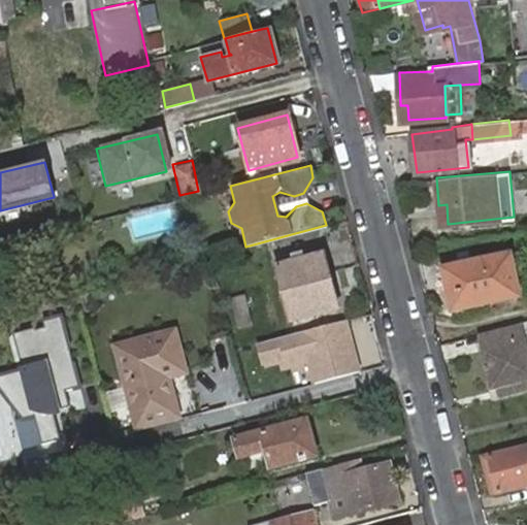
[(272,196),(277,216),(286,217),(296,206),(306,203),(303,193),(294,196),(280,192),(272,196)]
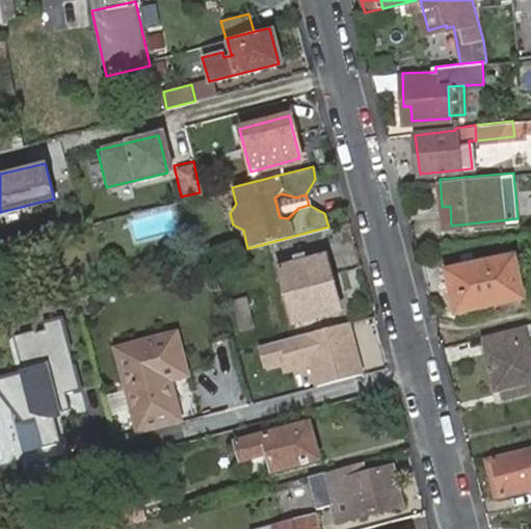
[(450,206),(442,207),(444,227),(451,226),(450,206)]
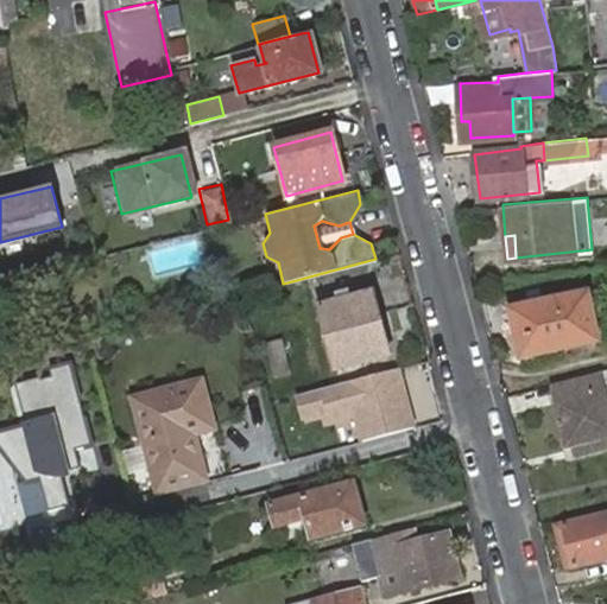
[(520,354),(596,337),(586,290),(511,306),(520,354)]
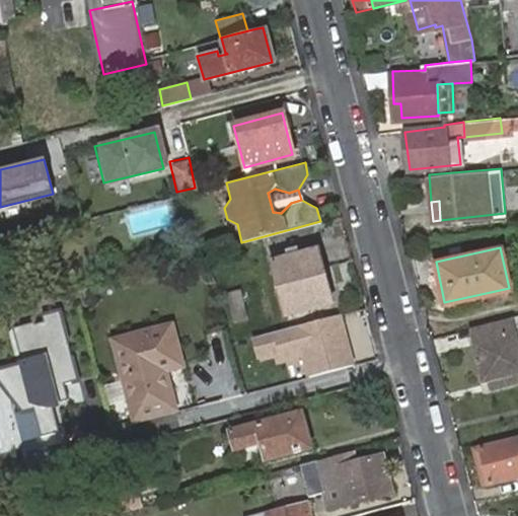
[(330,303),(316,249),(271,262),(286,314),(330,303)]
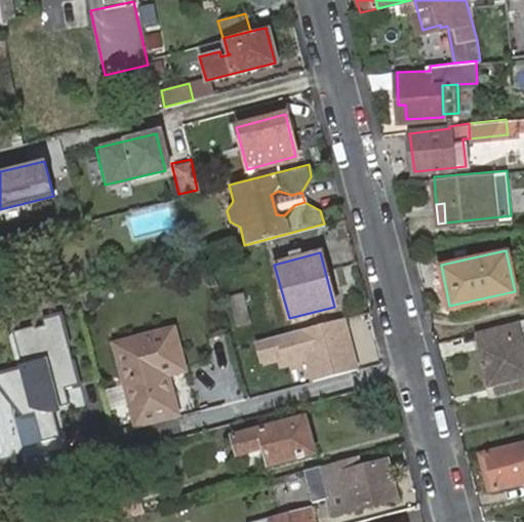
[(59,315),(13,327),(24,368),(0,374),(0,383),(24,415),(34,412),(41,441),(59,436),(52,407),(68,403),(64,387),(78,383),(59,315)]
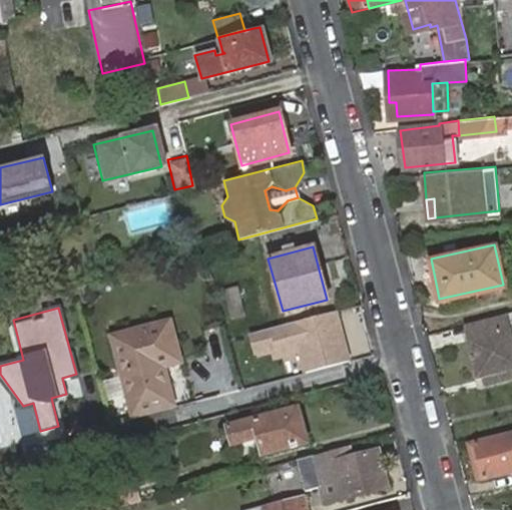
[(335,308),(272,325),(286,377),(349,360),(335,308)]
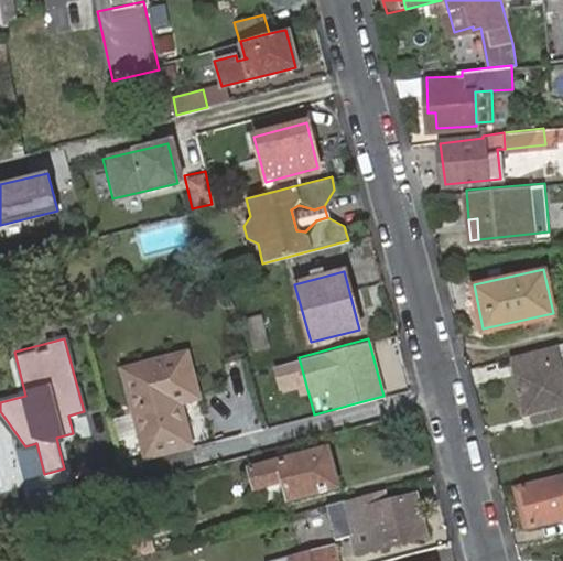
[(562,362),(562,357),(559,345),(512,356),(517,373),(512,373),(524,414),(536,411),(554,408),(554,413),(562,411),(562,362)]
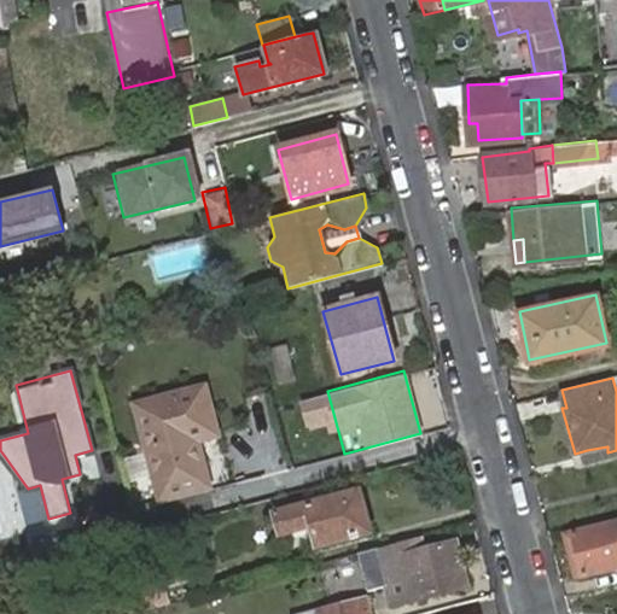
[(197,439),(216,434),(204,386),(134,404),(159,500),(208,486),(197,439)]
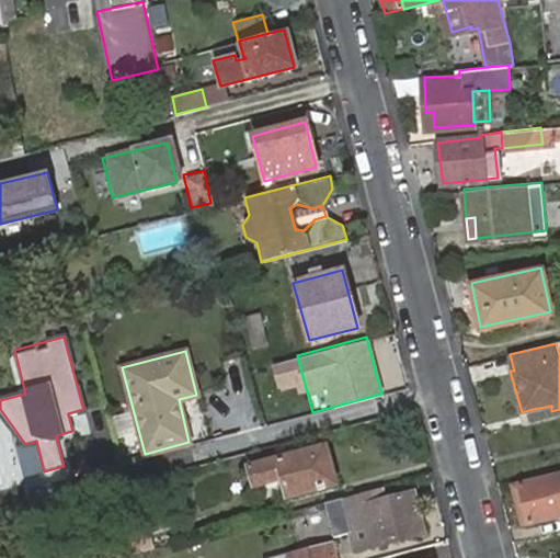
[(534,416),(551,411),(551,406),(533,409),(534,416)]
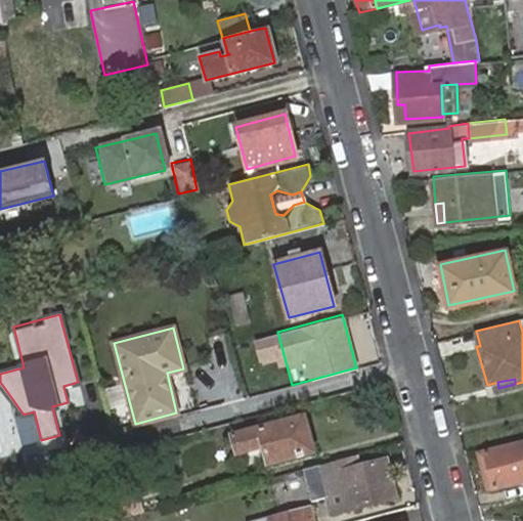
[(268,462),(313,451),(303,416),(233,434),(237,451),(264,445),(268,462)]
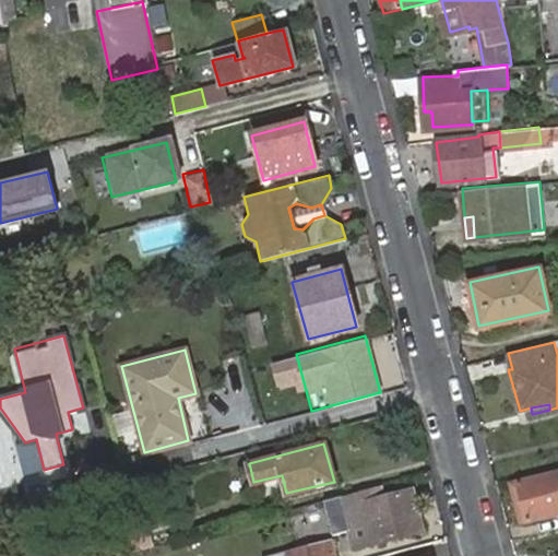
[(530,520),(557,512),(557,472),(521,482),(530,520)]
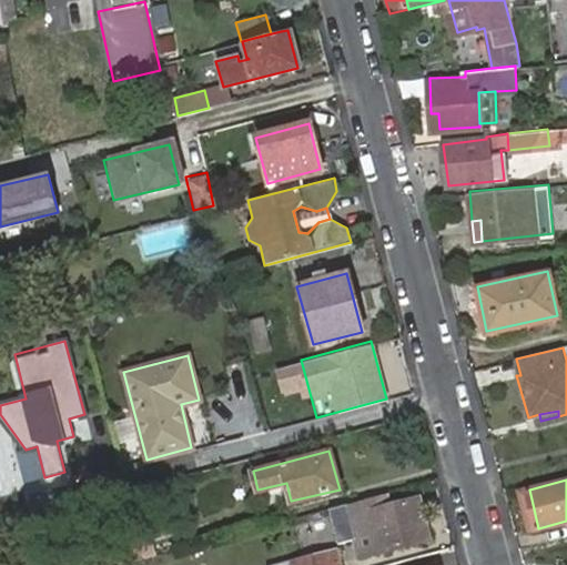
[(530,531),(538,528),(529,490),(520,492),(530,531)]
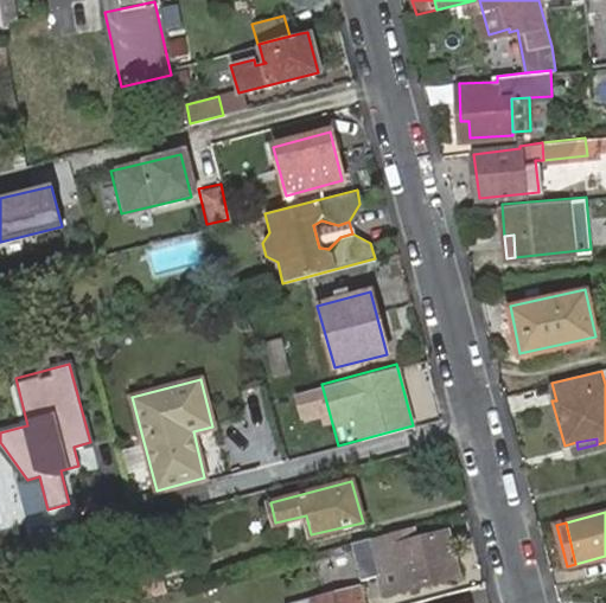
[(370,538),(386,592),(452,575),(446,552),(453,550),(448,531),(415,539),(412,526),(370,538)]
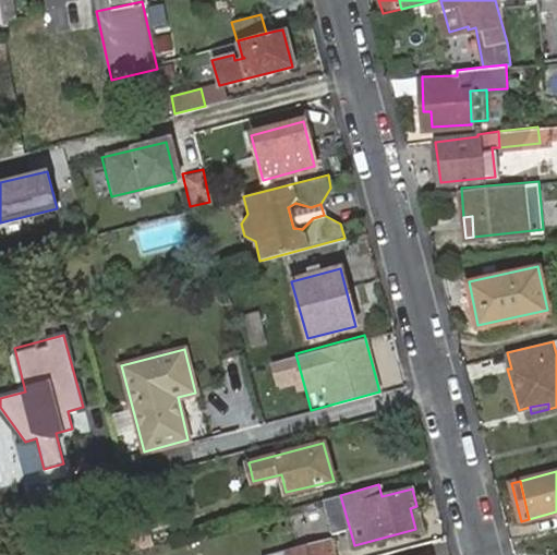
[(125,552),(152,545),(141,502),(114,509),(125,552)]
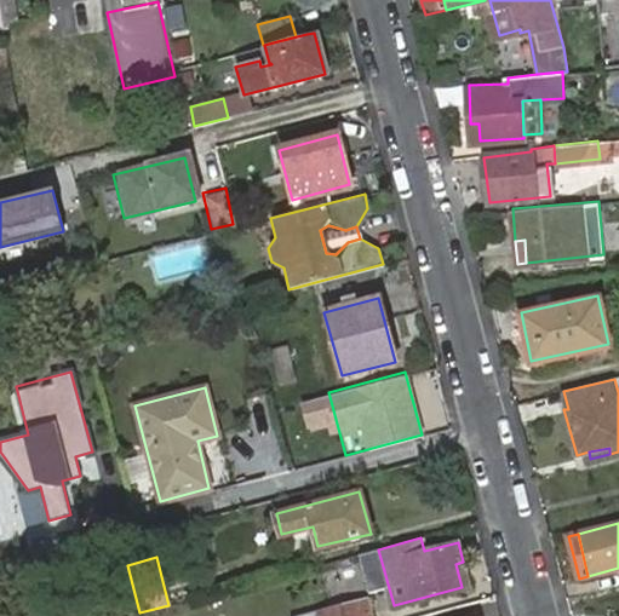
[(470,586),(463,562),(456,564),(462,587),(470,586)]
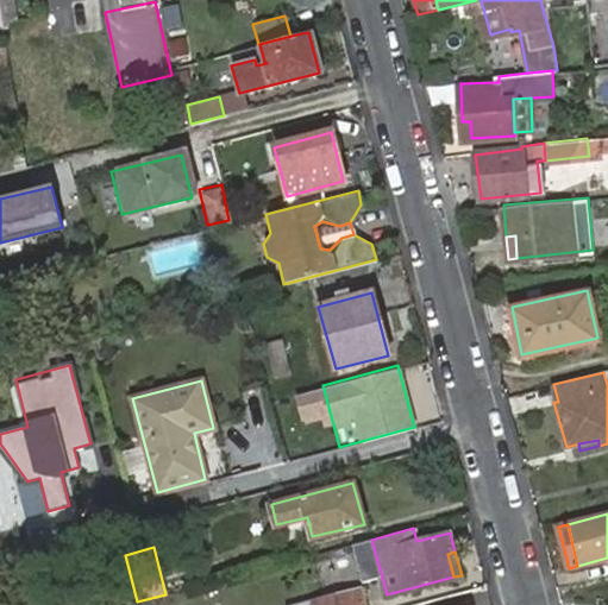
[(363,604),(359,588),(311,600),(312,604),(363,604)]
